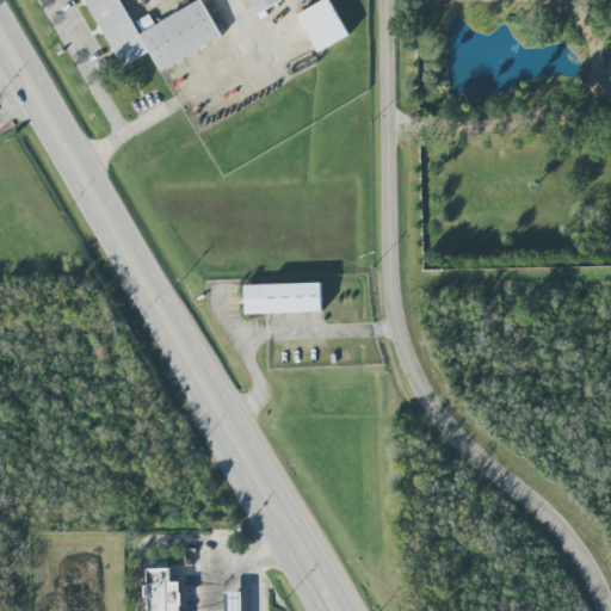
[(87,0),(121,68),(152,53),(160,71),(222,39),(203,1),(137,34),(121,0),(87,0)]
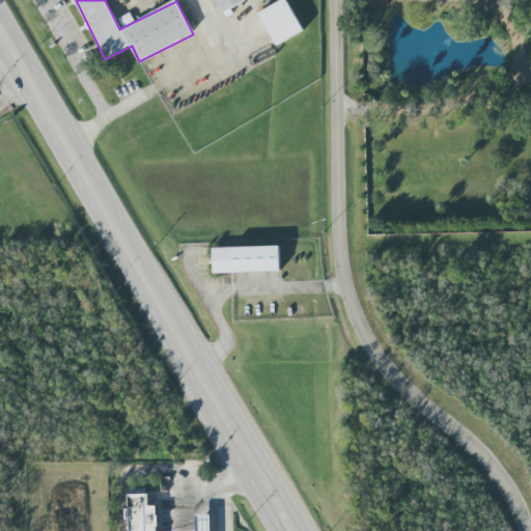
[(215,0),(222,14),(247,0),(215,0)]
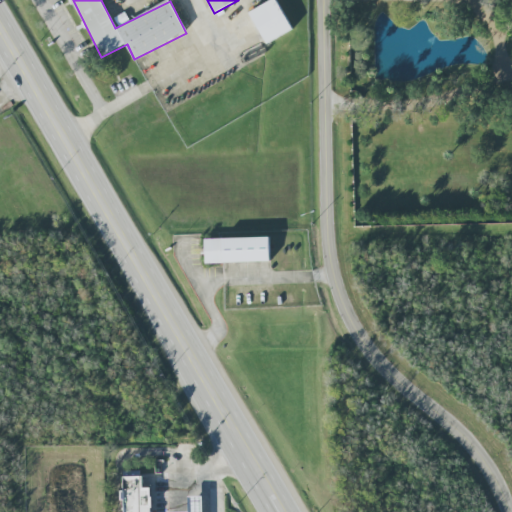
[(292,31),(278,0),(275,0),(251,11),(265,43),(292,31)]
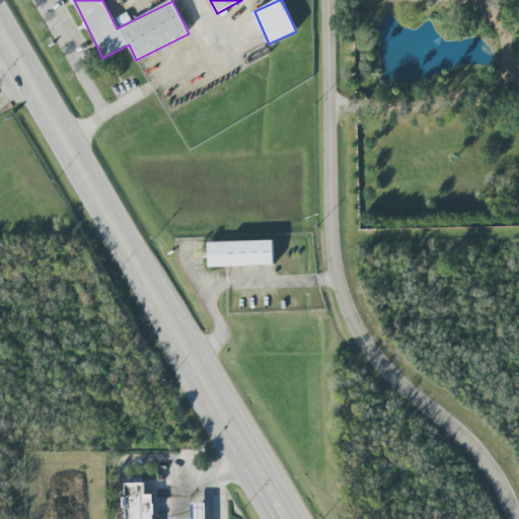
[(121,26),(132,22),(128,12),(117,17),(121,26)]
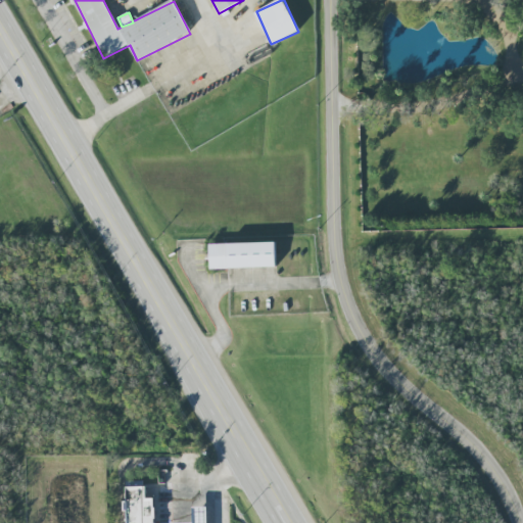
[(210,269),(277,267),(276,242),(209,244),(210,269)]
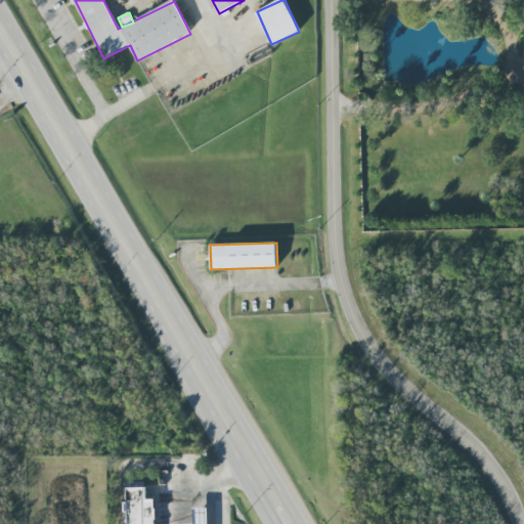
[(127,523),(156,523),(157,499),(147,499),(146,487),(127,488),(127,523)]
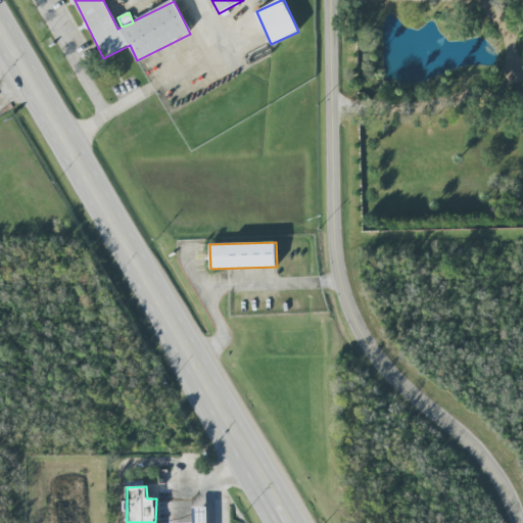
[(207,522),(207,507),(193,508),(193,522),(207,522)]
